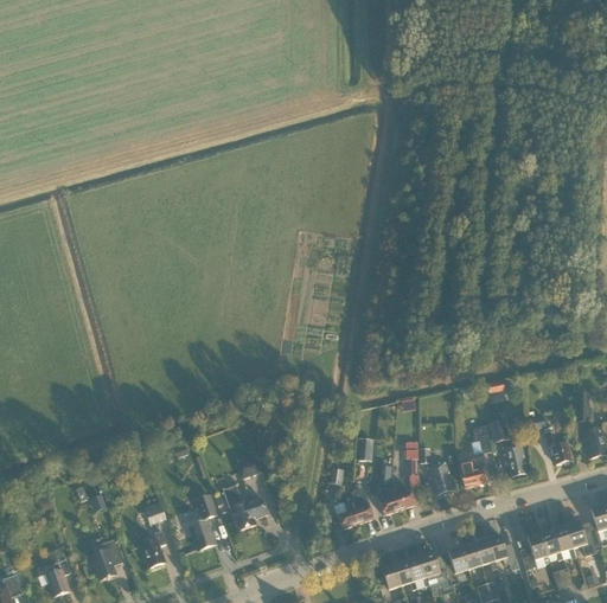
[(330,337),(338,339),(346,315),(337,312),(334,320),(336,320),(330,337)]
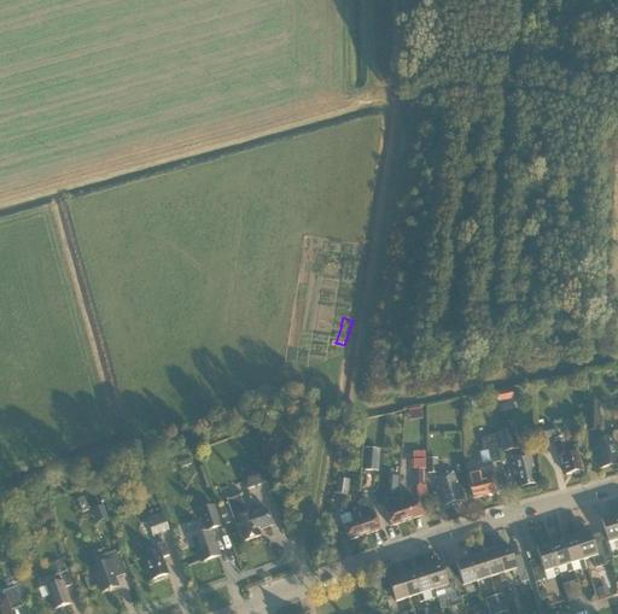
[(495,387),(497,399),(514,396),(512,384),(495,387)]
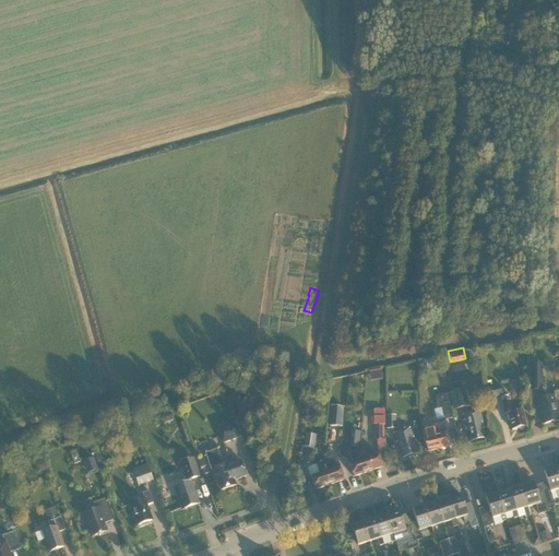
[(543,388),(543,361),(532,361),(532,388),(543,388)]
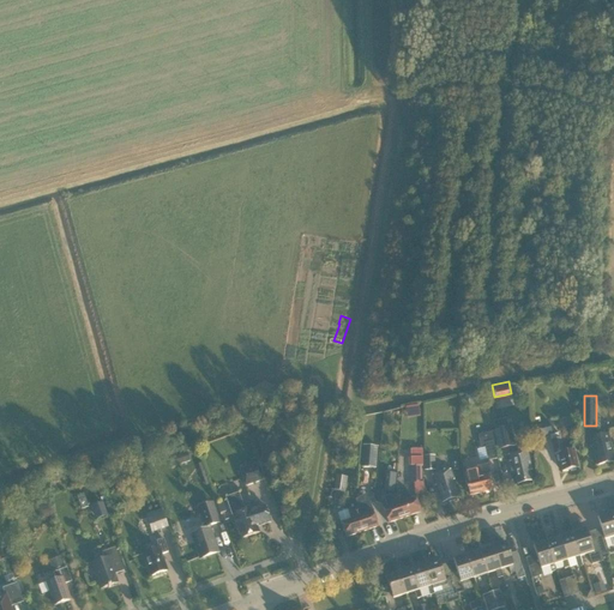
[(533,423),(535,435),(552,432),(549,418),(533,423)]
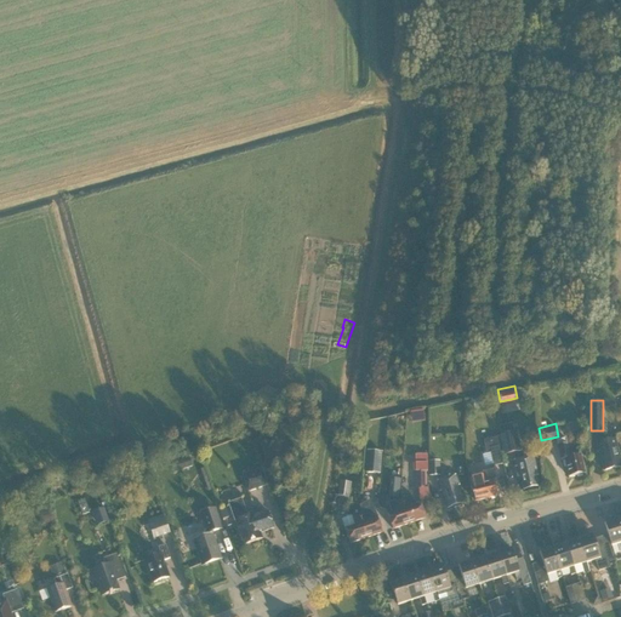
[(520,449),(517,428),(500,433),(503,452),(513,450),(520,449)]
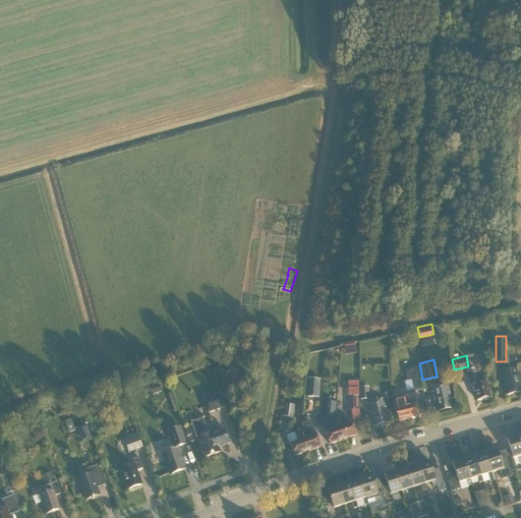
[(412,377),(419,376),(418,364),(406,366),(408,378),(412,377)]
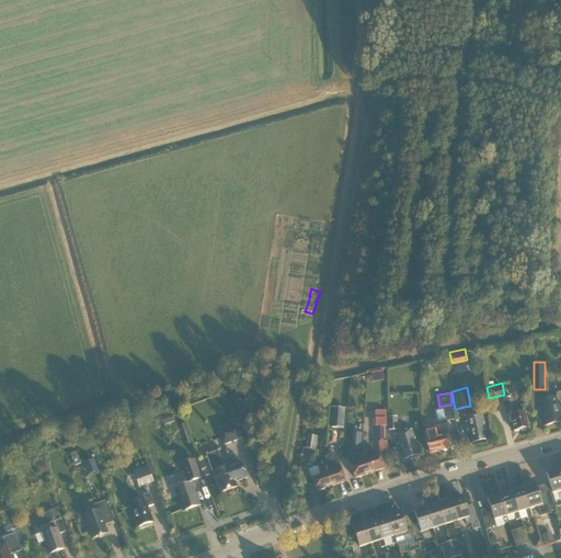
[(512,419),(514,429),(528,425),(524,408),(515,410),(511,394),(503,396),(506,412),(510,412),(511,413),(508,414),(510,419),(512,419)]
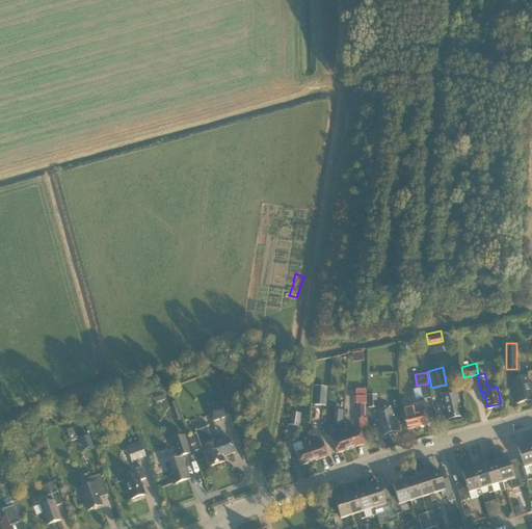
[(511,377),(516,401),(531,397),(531,395),(527,373),(511,377)]
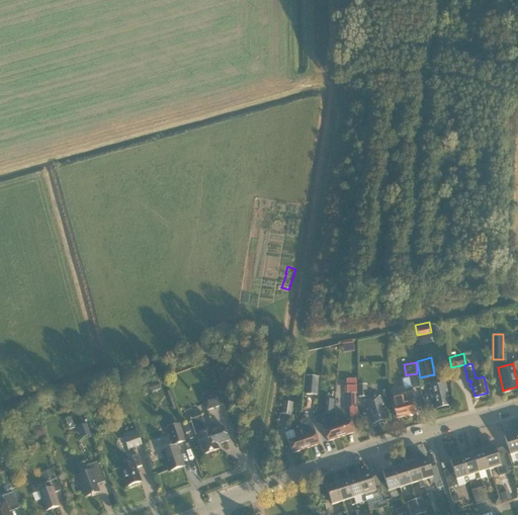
[(319,374),(306,373),(305,392),(318,393),(319,374)]
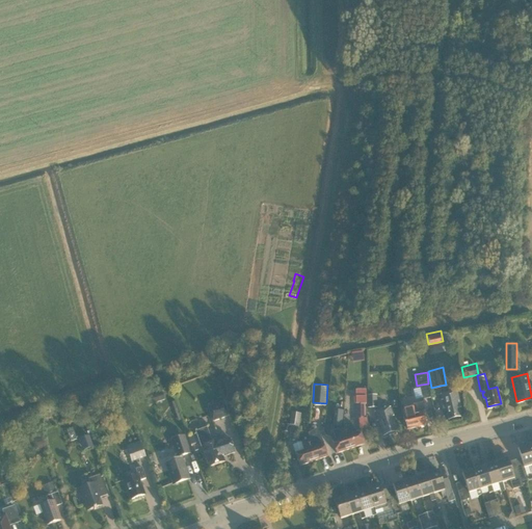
[(428,384),(421,385),(423,397),(431,395),(428,384)]
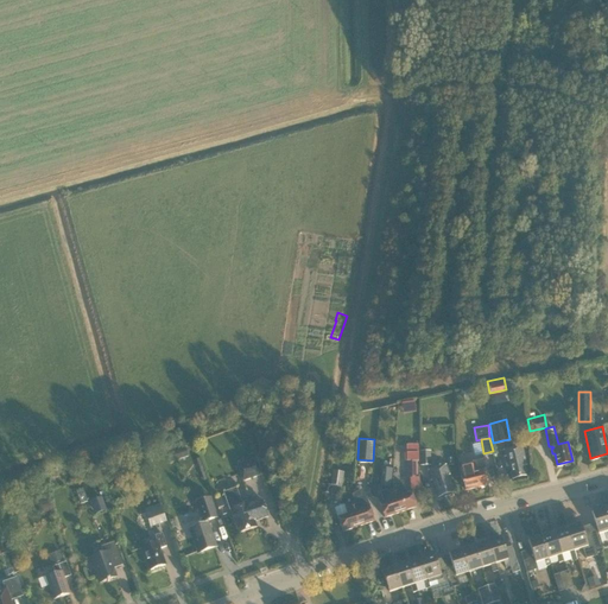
[(510,463),(512,476),(526,474),(524,463),(526,463),(521,443),(512,445),(510,439),(502,440),(504,447),(502,447),(505,455),(507,464),(510,463)]
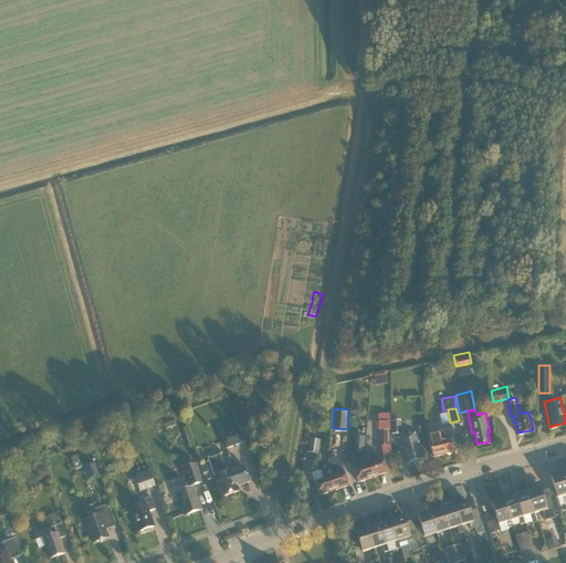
[(156,419),(158,428),(176,423),(173,414),(156,419)]
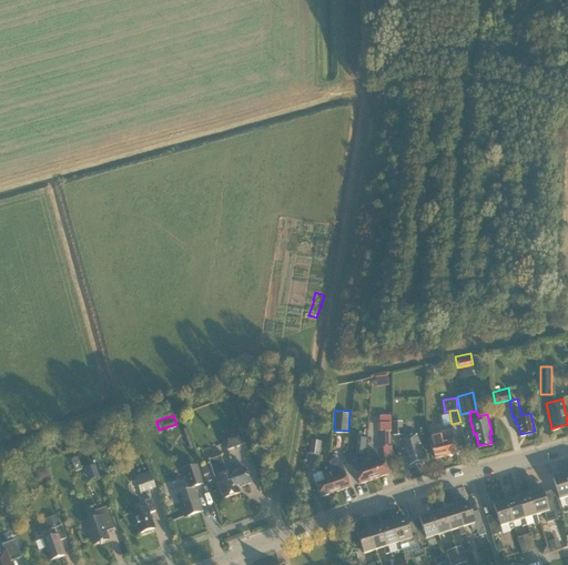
[(403,433),(403,419),(393,419),(393,433),(403,433)]
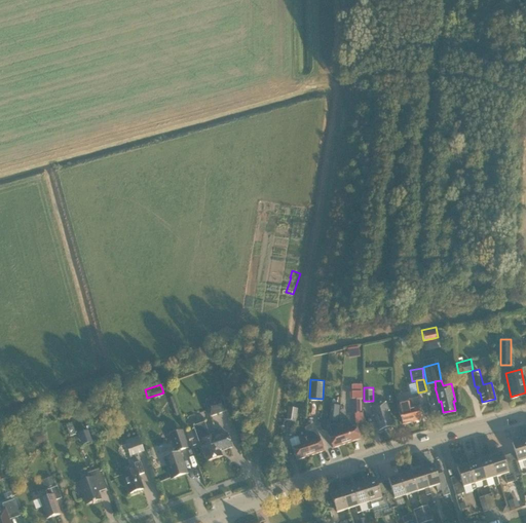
[(227,409),(222,394),(204,400),(211,415),(227,409)]
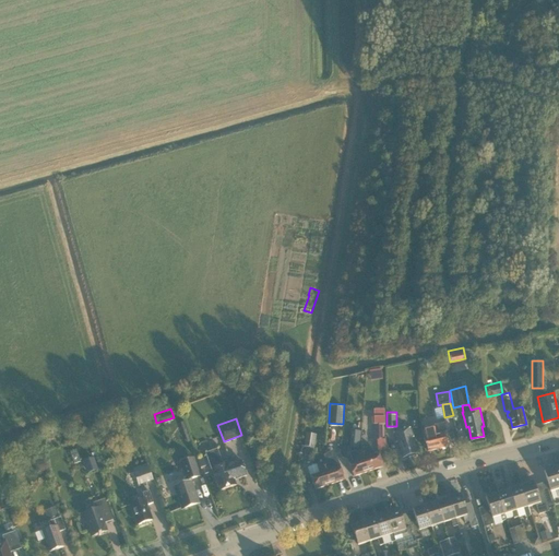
[(448,428),(445,420),(432,423),(433,426),(421,428),(426,442),(428,449),(448,444),(444,428),(448,428)]
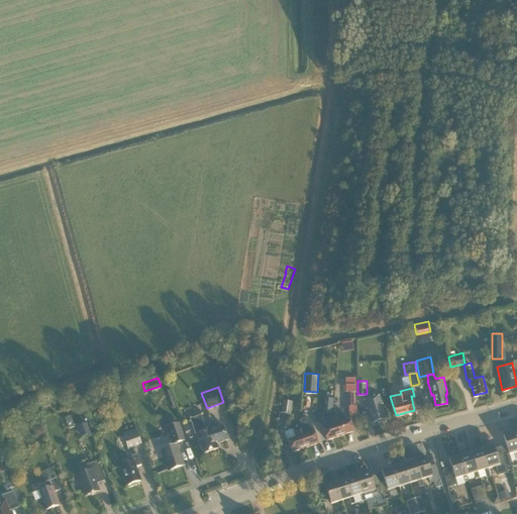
[(349,404),(355,404),(354,390),(346,390),(346,404),(349,405),(349,404)]
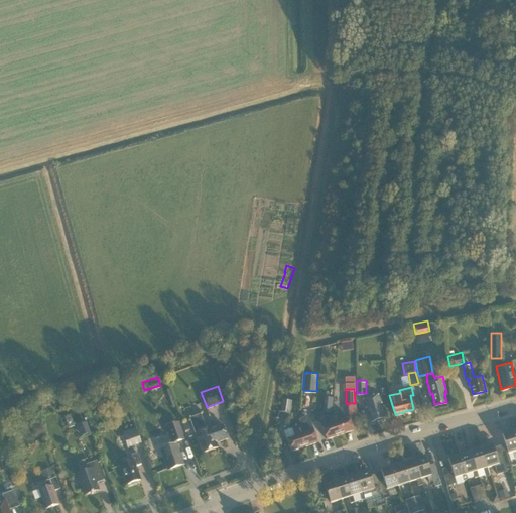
[(382,401),(379,392),(363,397),(366,406),(367,405),(369,412),(370,411),(373,419),(384,416),(381,408),(382,407),(380,401),(382,401)]
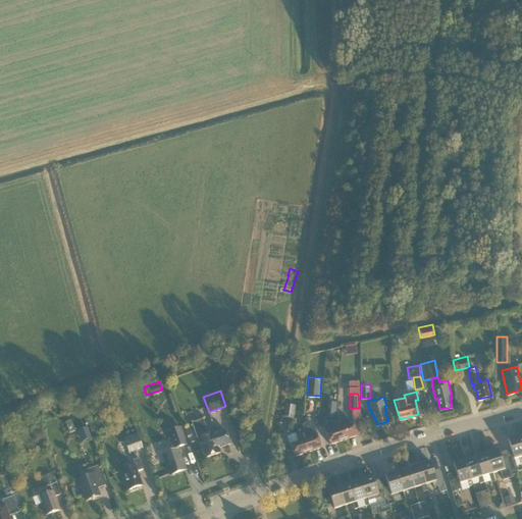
[(296,403),(285,402),(283,414),(294,416),(296,403)]
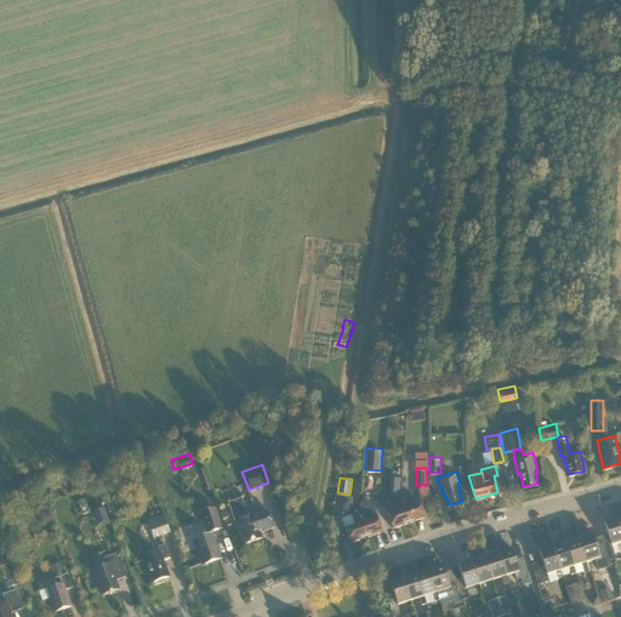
[(400,496),(409,520),(425,515),(420,500),(410,503),(406,493),(400,496)]
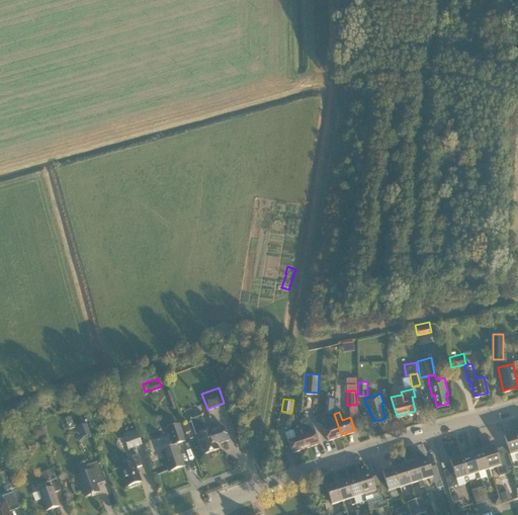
[(206,428),(201,414),(191,417),(203,452),(219,447),(217,442),(228,438),(224,424),(211,427),(206,428)]
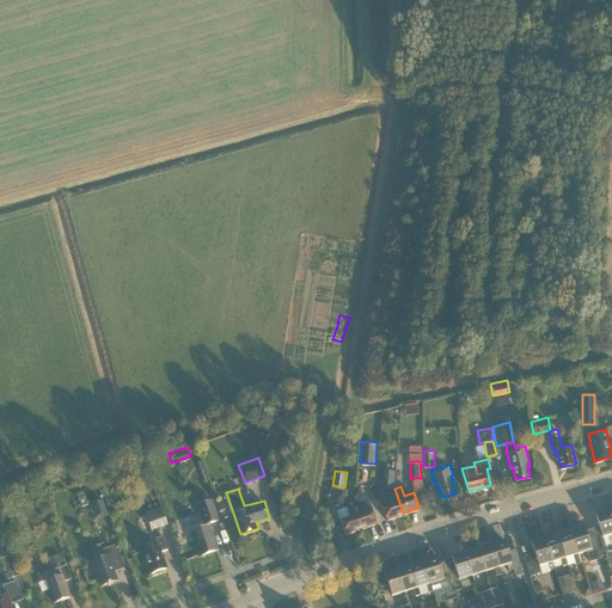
[(387,519),(403,513),(395,489),(389,491),(392,501),(386,502),(383,504),(387,519)]
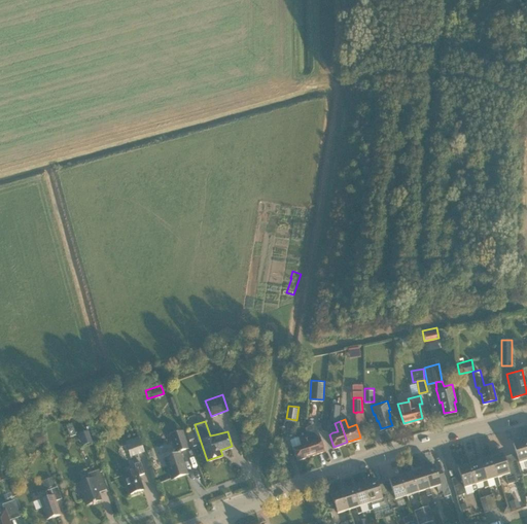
[(304,433),(311,454),(324,449),(320,437),(318,438),(314,425),(307,427),(308,432),(304,433)]
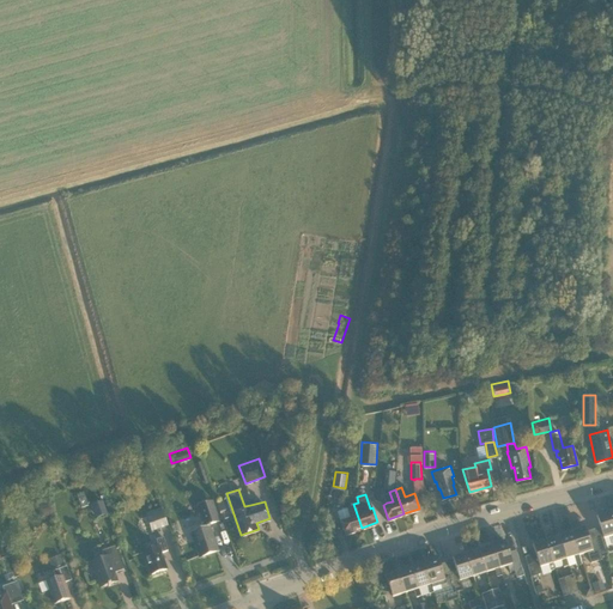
[(108,512),(103,499),(91,503),(96,516),(108,512)]
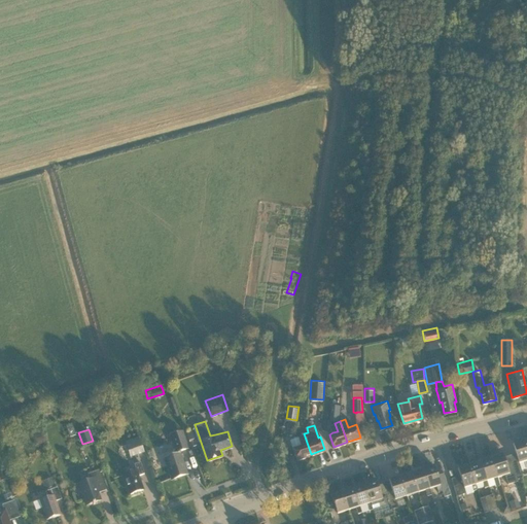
[(189,447),(183,429),(170,433),(176,451),(189,447)]
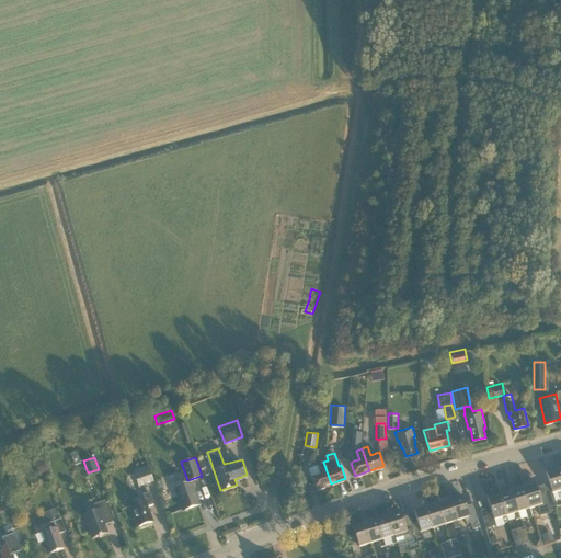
[(317,489),(331,484),(323,462),(318,464),(321,473),(312,475),(317,489)]
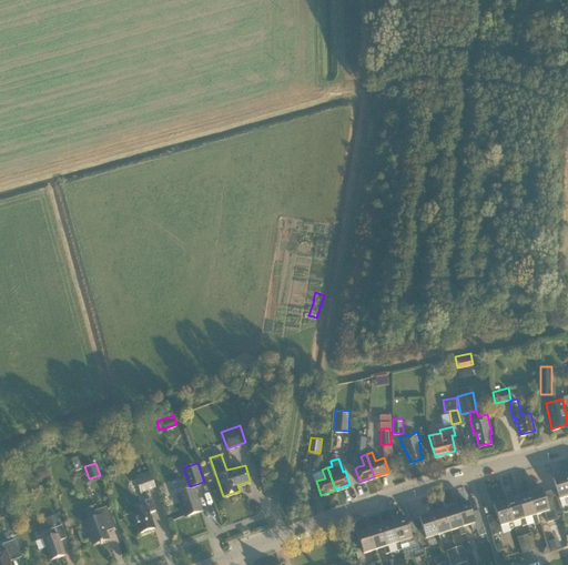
[(155,485),(150,468),(135,473),(141,491),(155,485)]
